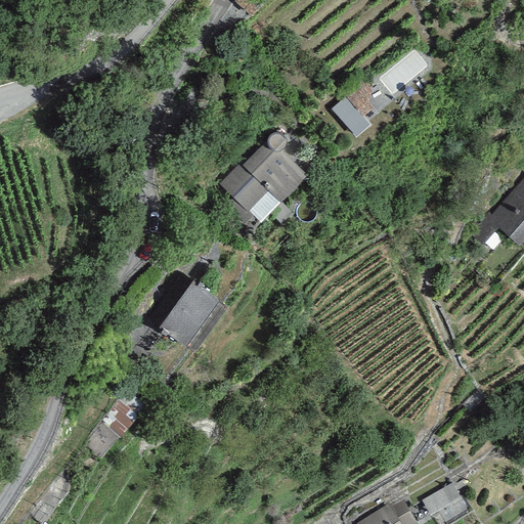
[(258,9),(247,0),(233,0),(252,16),(258,9)]
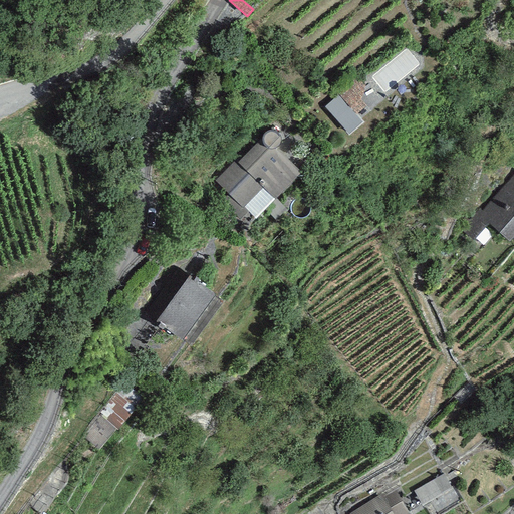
[(347,142),(362,134),(346,102),(331,109),(347,142)]
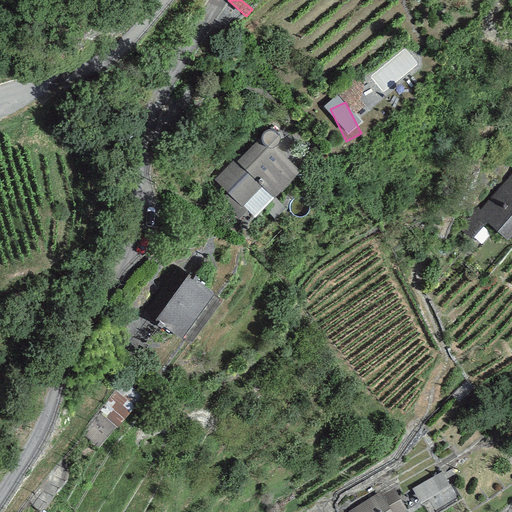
[(262,134),(260,137),(237,160),(235,158),(213,180),(227,194),(220,201),(238,220),(246,213),(253,219),(300,172),(275,147),(279,144),(280,140),(279,136),(276,132),(273,130),(269,130),(265,131),(262,134)]
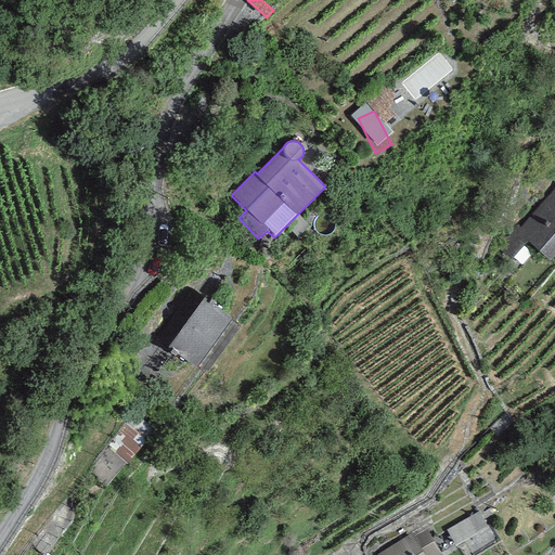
[(554,255),(554,189),(521,228),(518,224),(499,247),(513,260),(530,242),(551,260),(554,255)]
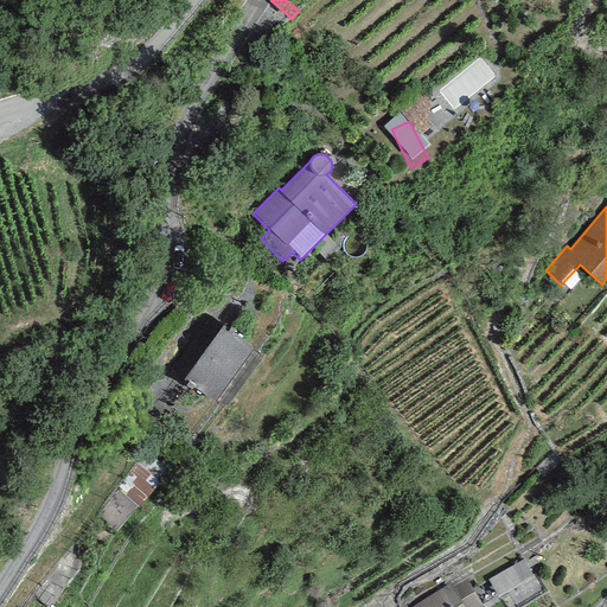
[(254,350),(222,326),(184,379),(216,402),(254,350)]
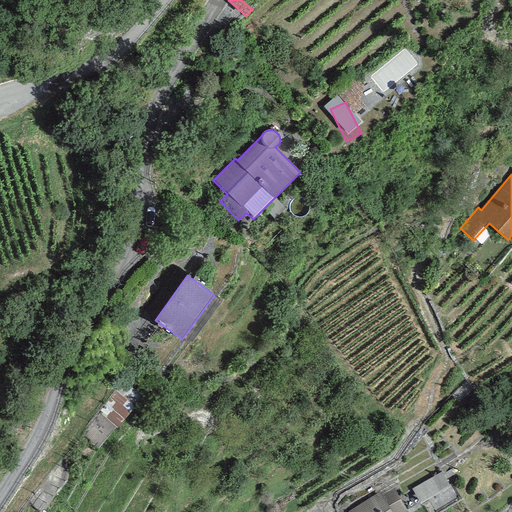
[(441,473),(412,488),(420,503),(449,488),(441,473)]
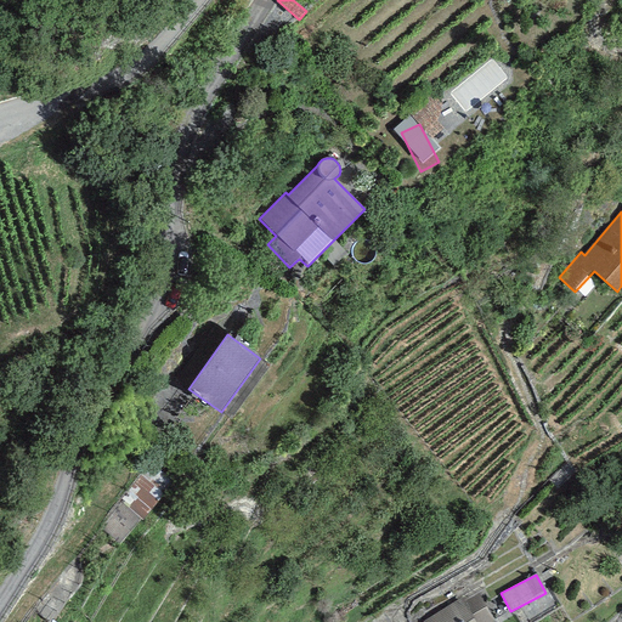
[(495,621),(479,594),(465,603),(476,621),(495,621)]
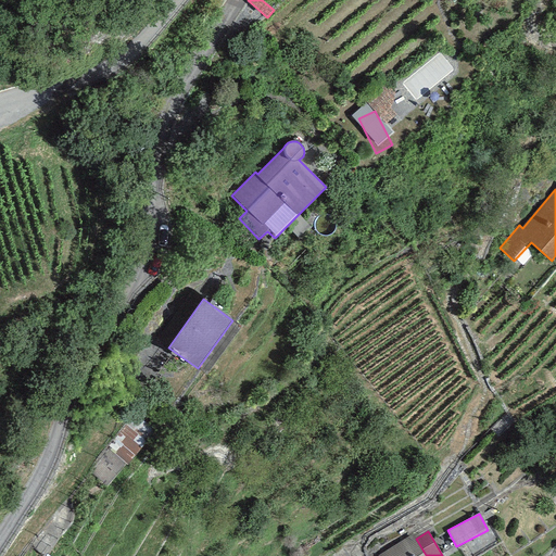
[(413,534),(378,555),(426,555),(416,539),(413,534)]
